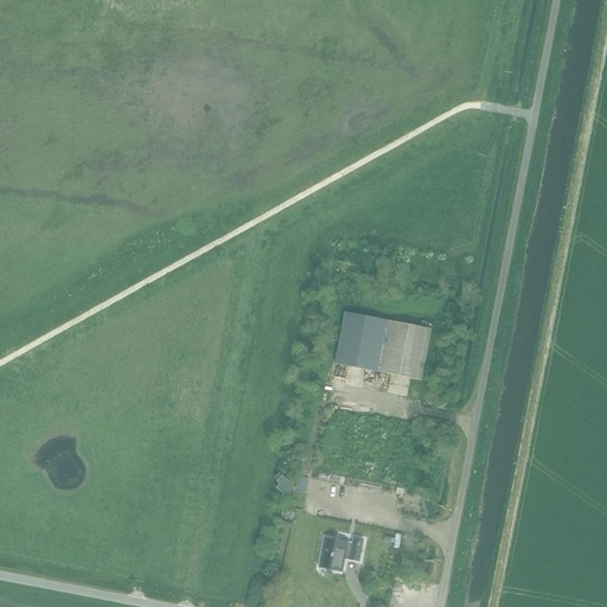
[(336,364),(379,372),(390,321),(345,312),(336,364)]
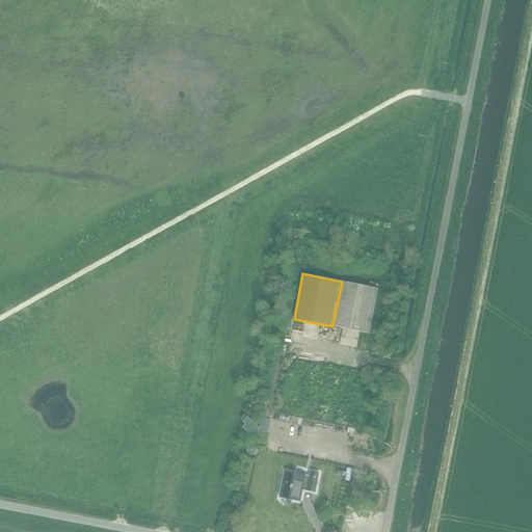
[(342,282),(333,326),(368,333),(376,288),(342,282)]
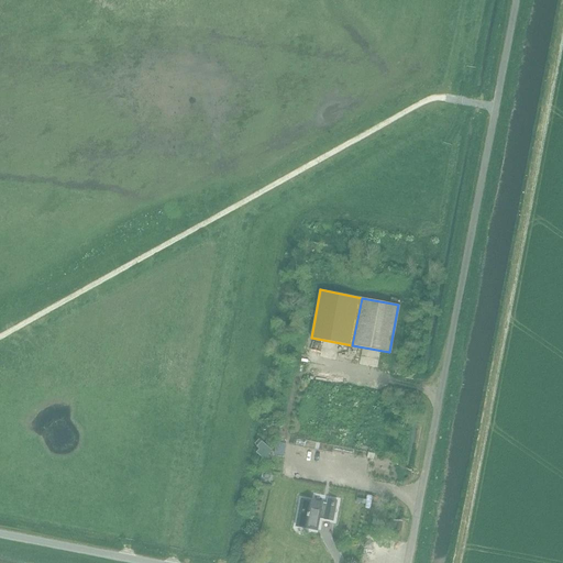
[(276,441),(274,454),(284,455),(286,443),(276,441)]
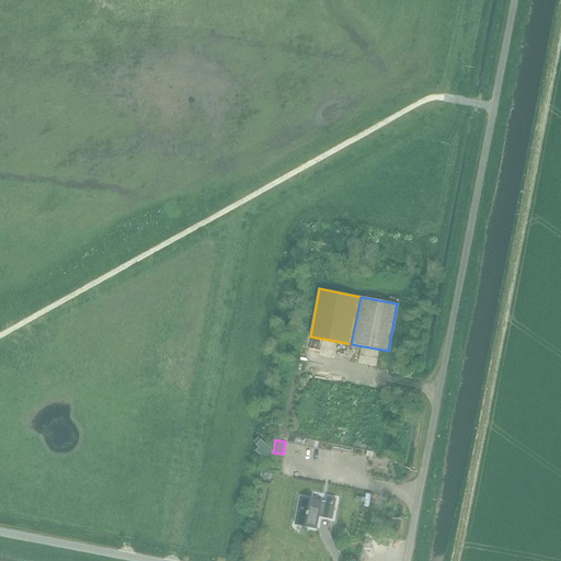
[(262,442),(258,446),(260,448),(258,453),(266,460),(270,457),(267,455),(272,449),(262,442)]
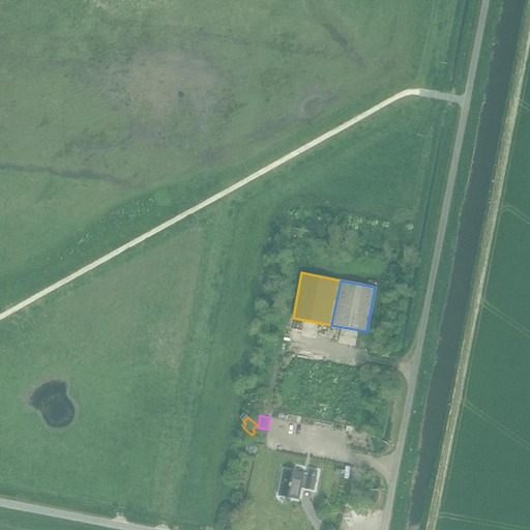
[(278,495),(299,499),(301,488),(314,490),(317,472),(308,470),(307,474),(284,470),(278,495)]
